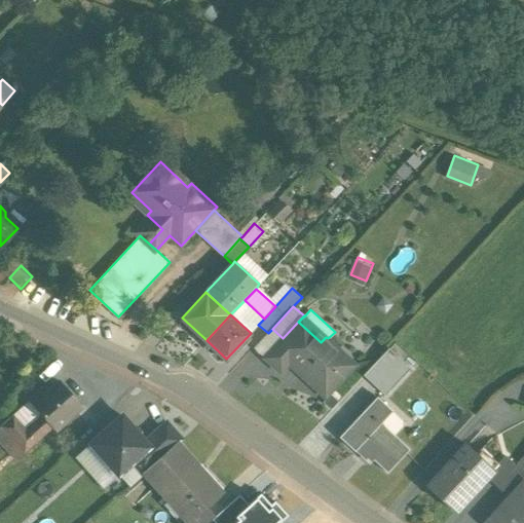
[(321,342),(298,322),(283,338),(265,357),(281,371),(289,363),(326,397),(356,365),(328,338),(326,337),(321,342)]
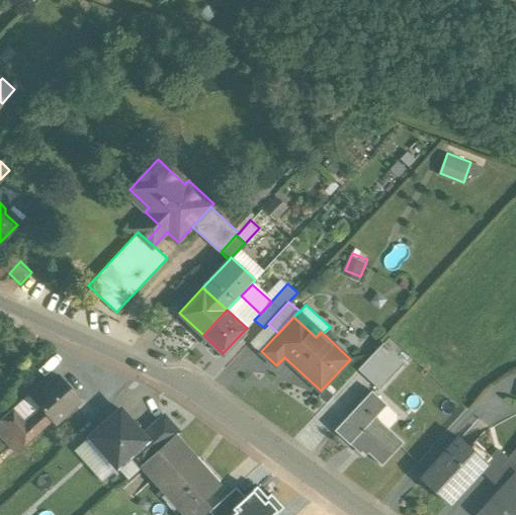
[(350,376),(358,383),(368,373),(382,387),(408,359),(385,338),(350,376)]
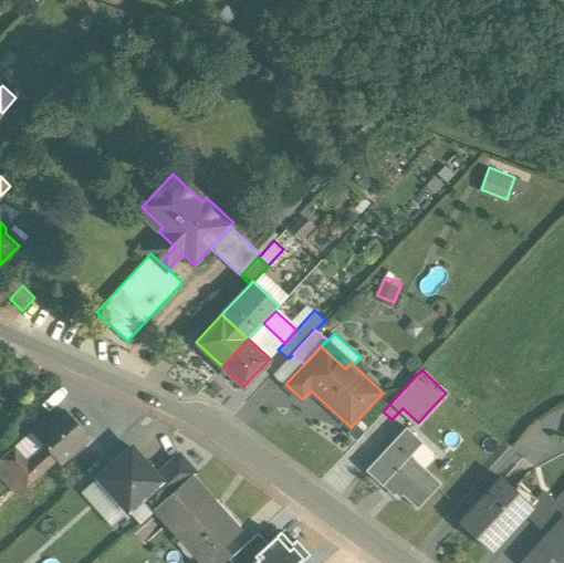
[(90,436),(64,409),(52,420),(48,416),(31,430),(31,431),(44,446),(55,459),(59,462),(90,436)]
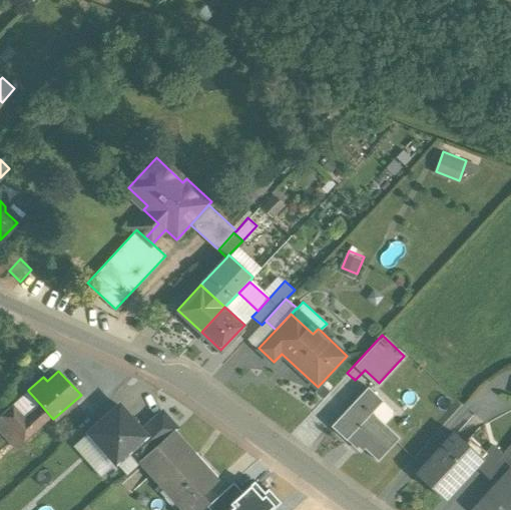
[(368,386),(331,425),(347,439),(351,434),(379,460),(400,438),(372,412),(383,400),(368,386)]
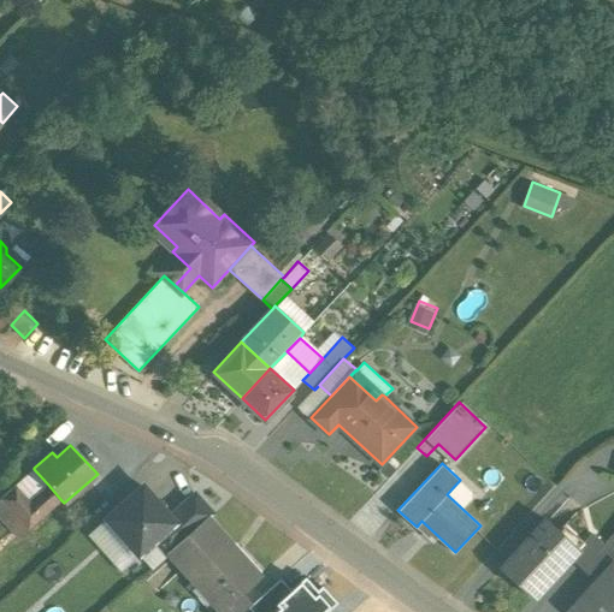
[(34,469),(17,485),(30,500),(48,485),(34,469)]
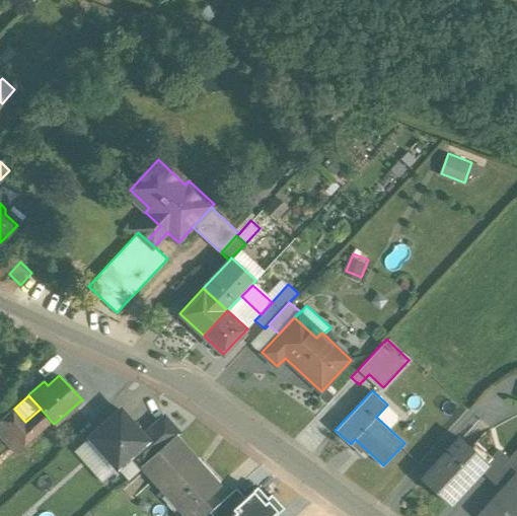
[(41,409),(25,422),(14,409),(2,419),(2,420),(23,444),(24,444),(51,421),(41,409)]
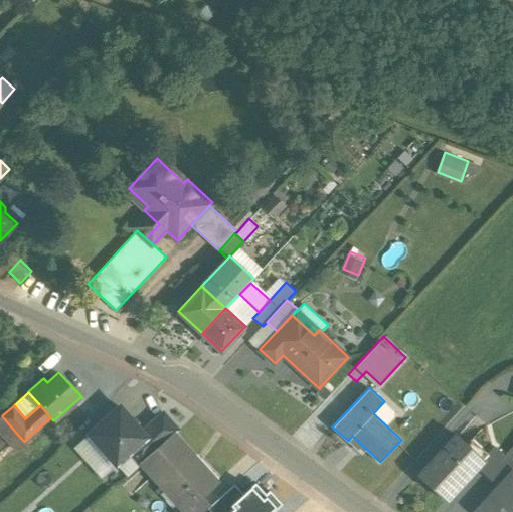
[(144,432),(121,406),(91,434),(118,463),(132,451),(148,437),(144,432)]
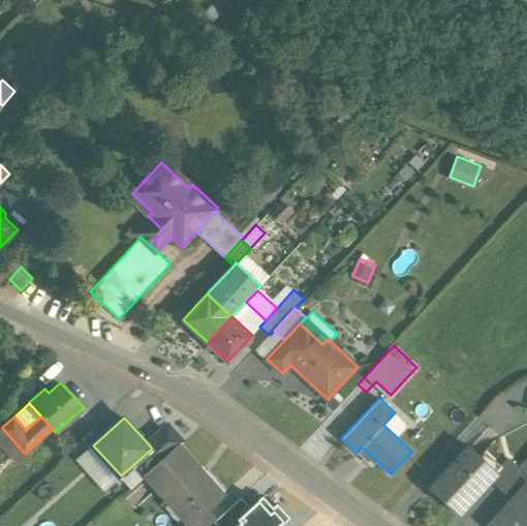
[(147,475),(149,473),(181,444),(185,441),(169,424),(148,443),(152,449),(135,463),(147,475)]
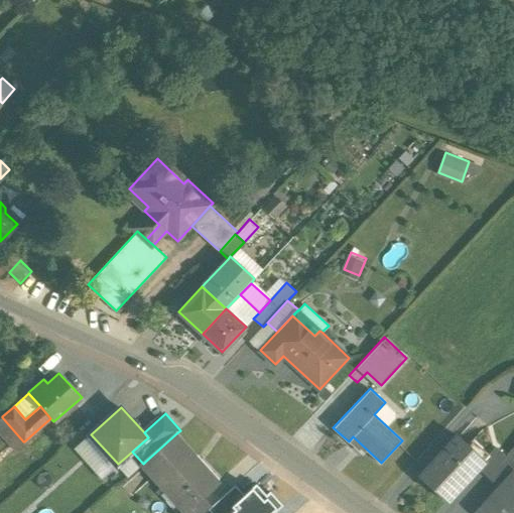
[(23,441),(2,417),(0,418),(0,430),(15,449),(23,441)]
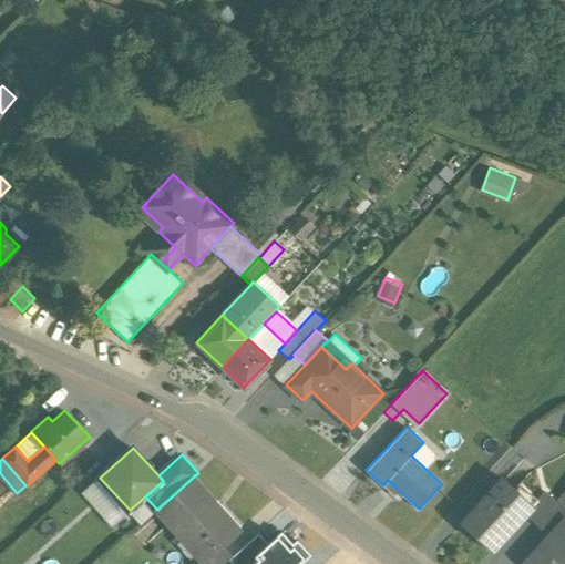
[(240,527),(194,477),(160,508),(204,557),(206,559),(221,545),(240,527)]
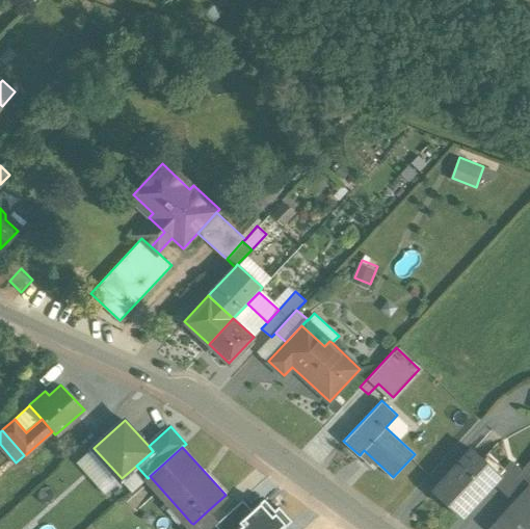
[(499,472),(472,448),(431,491),(459,517),(493,481),(500,473),(499,472)]
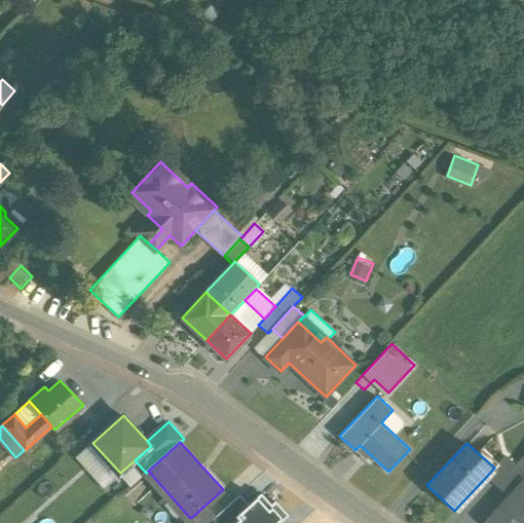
[(517,463),(506,453),(493,467),(494,468),(487,476),(496,485),(517,463)]
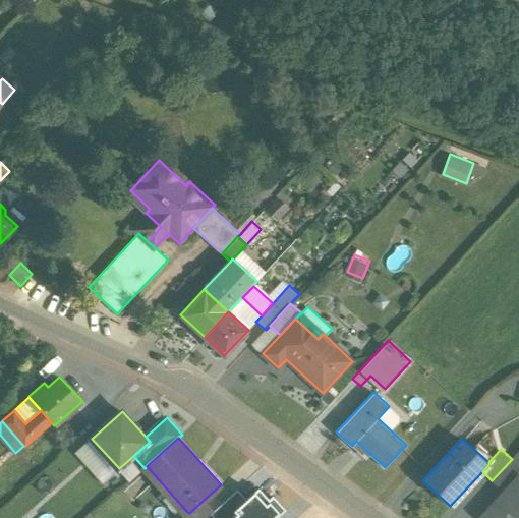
[(518,465),(512,459),(492,480),(505,493),(518,477),(518,465)]
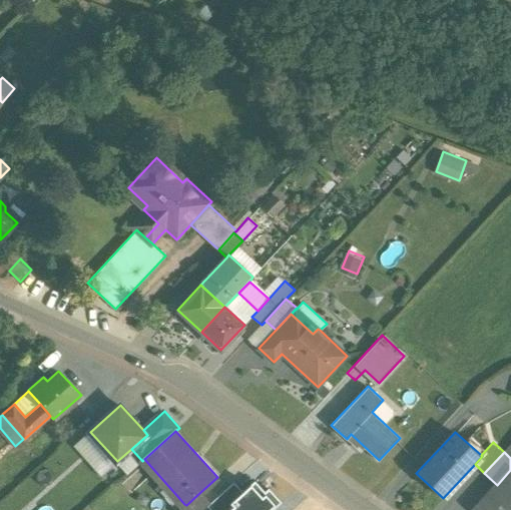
[(510,470),(497,485),(475,509),(510,509),(510,470)]
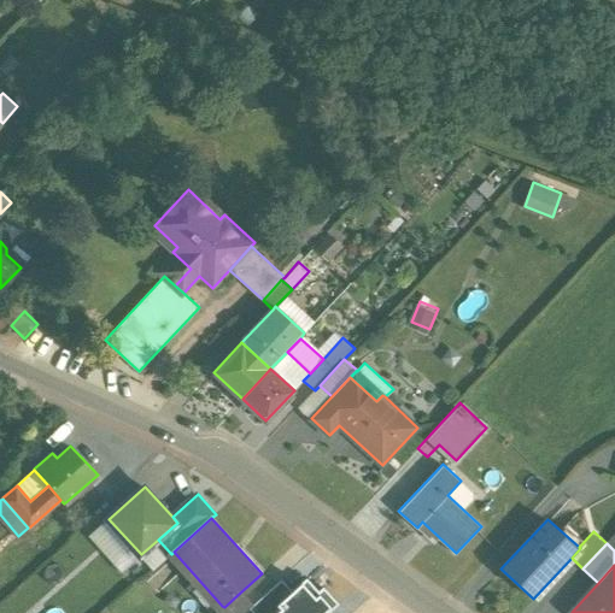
[(306,576),(279,601),(290,612),(326,612),(338,602),(323,587),(318,589),(306,576)]
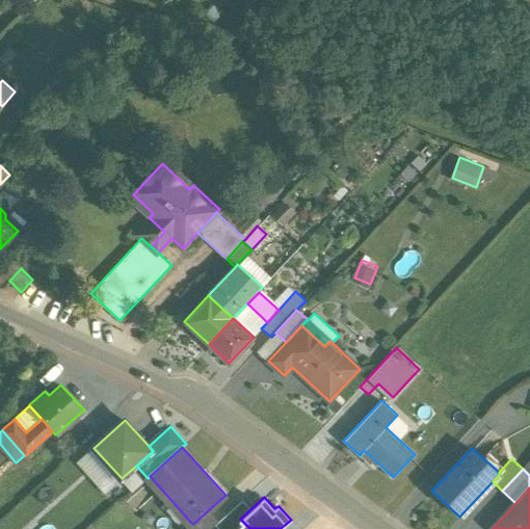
[(207,511),(193,524),(191,523),(184,528),(210,528),(217,523),(207,511)]
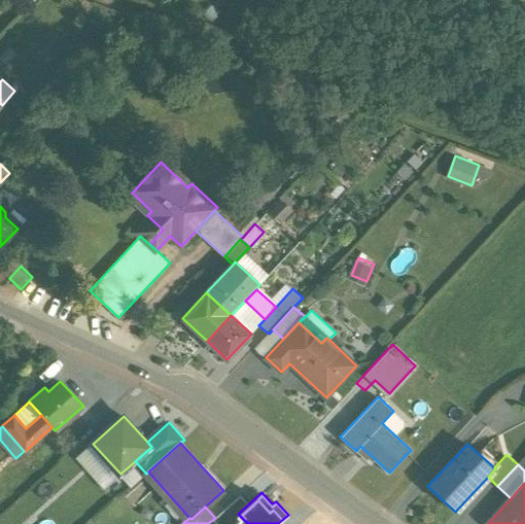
[(233,519),(224,510),(215,518),(208,523),(235,523),(237,523),(233,519)]
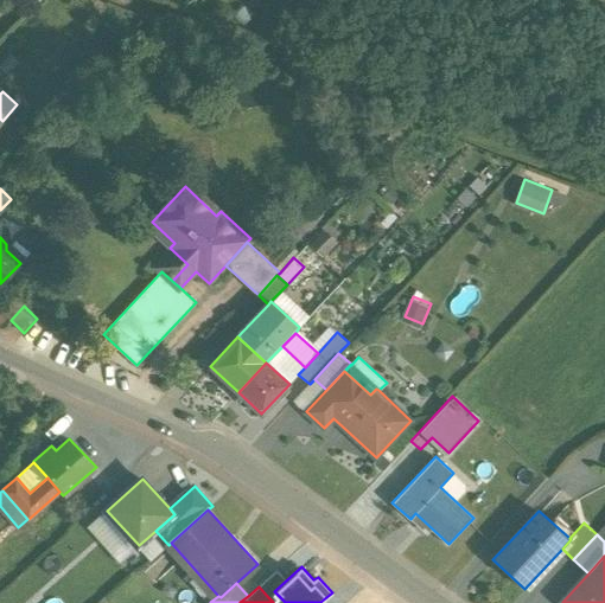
[(285,602),(274,591),(268,597),(273,602),(285,602)]
